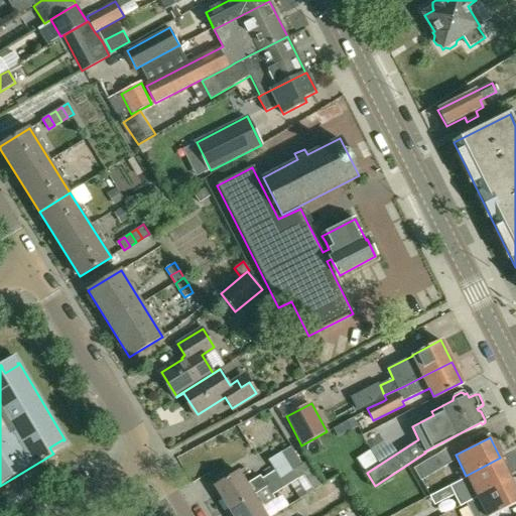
[(262,479),(267,487),(292,471),(302,465),(301,464),(290,447),(290,446),(289,446),(267,460),(268,462),(274,471),(262,479)]
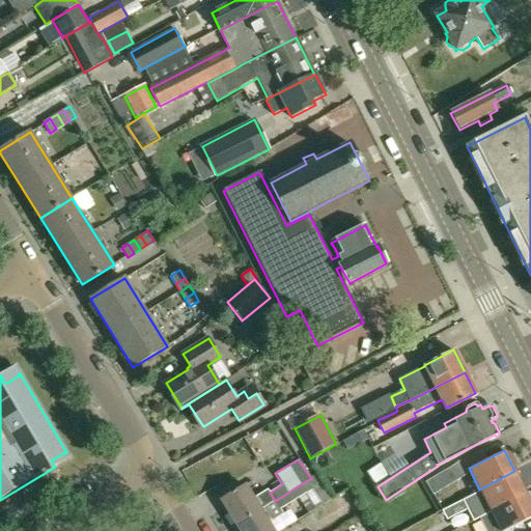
[(425,480),(432,493),(466,473),(458,460),(425,480)]
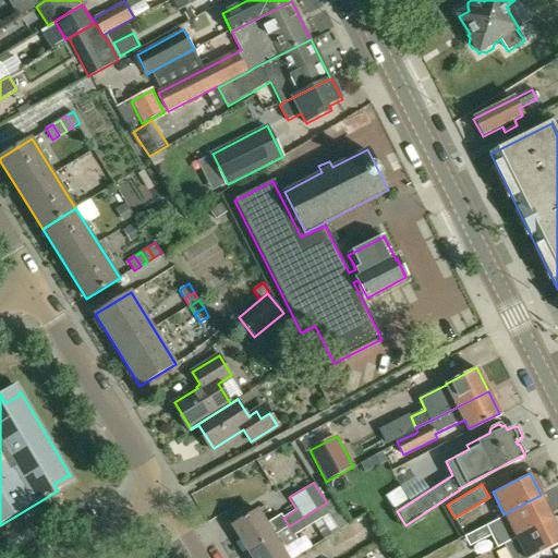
[(553,518),(541,495),(504,514),(516,536),(553,518)]
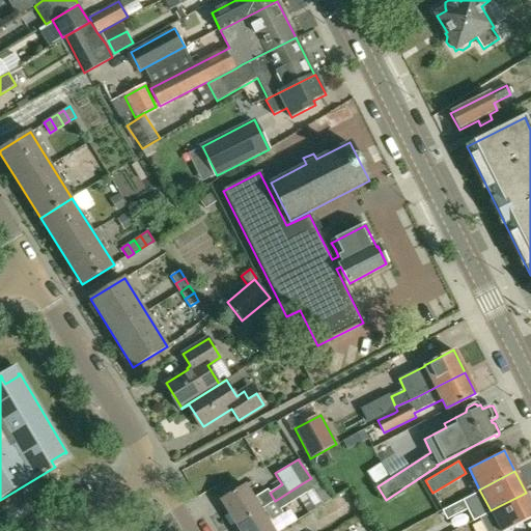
[(301,484),(275,501),(280,509),(306,493),(301,484)]
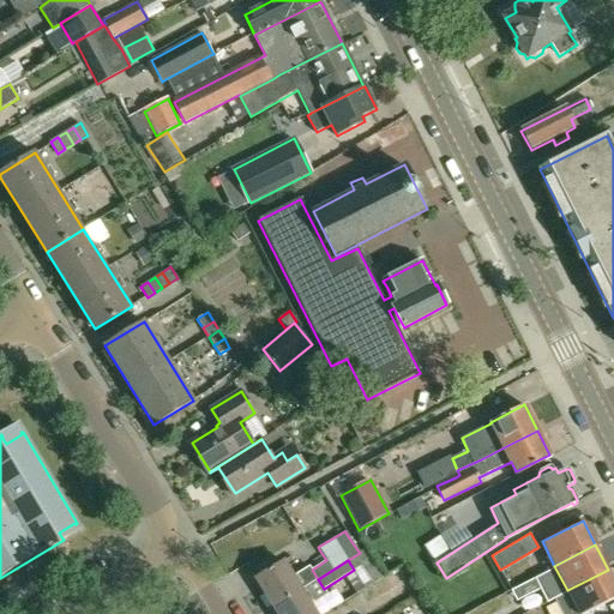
[(274,607),(301,590),(318,579),(312,570),(309,566),(293,577),(283,561),(256,578),(274,607)]
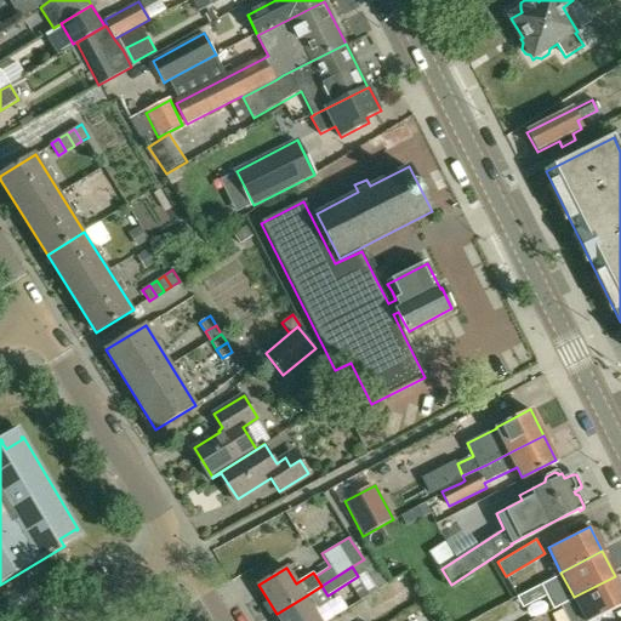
[(568,620),(586,620),(620,603),(620,587),(615,576),(574,597),(575,599),(560,607),(568,620)]
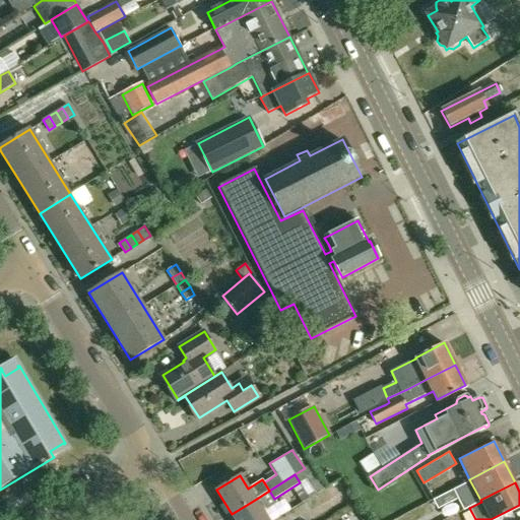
[(453,488),(439,495),(444,504),(458,497),(453,488)]
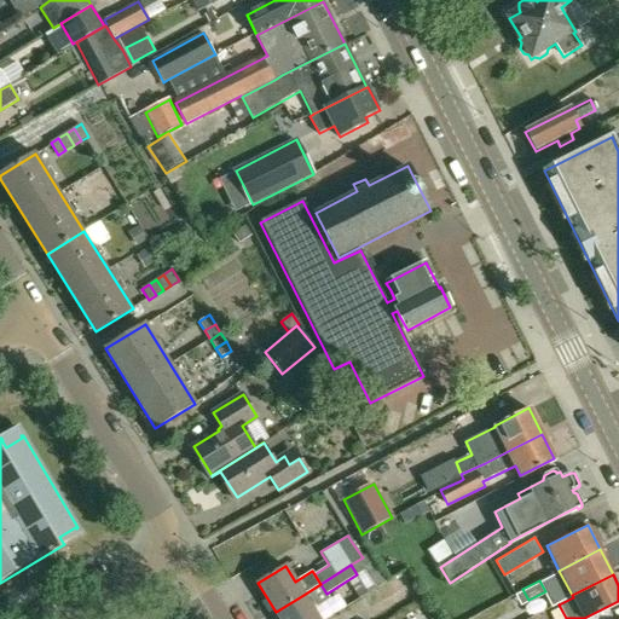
[(329,600),(327,594),(320,584),(304,595),(276,612),(279,618),(318,618),(313,609),(329,600)]
